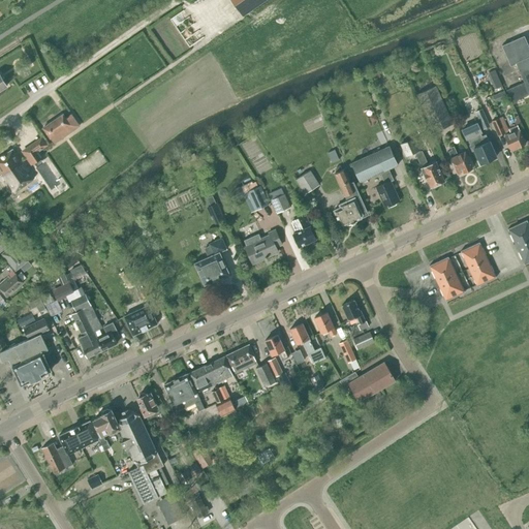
[(267,0),(230,0),(242,17),(267,0)]
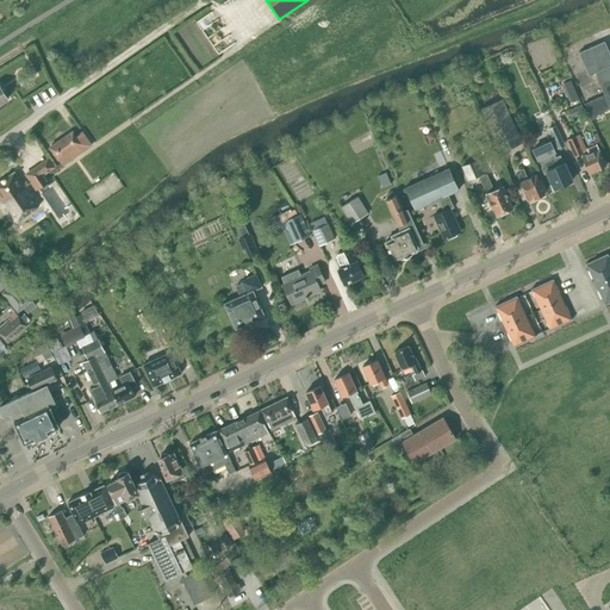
[(609,54),(604,41),(579,53),(590,75),(596,73),(599,81),(609,104),(609,54)]
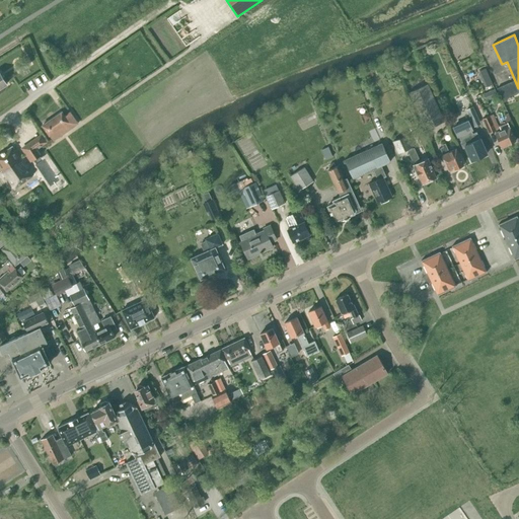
[(19,71),(30,64),(27,59),(16,67),(19,71)]
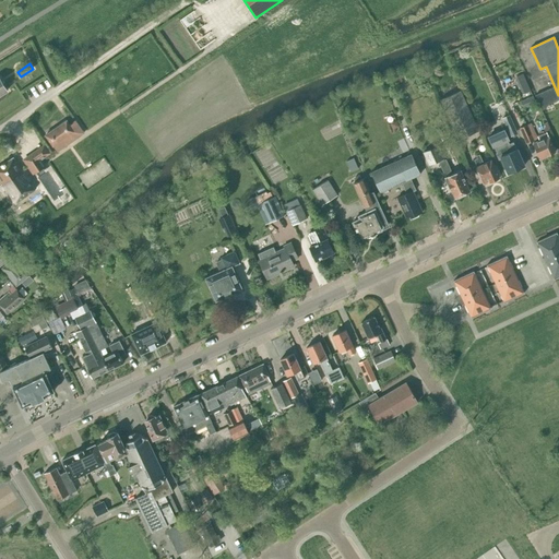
[(516,76),(524,94),(531,91),(523,73),(516,76)]
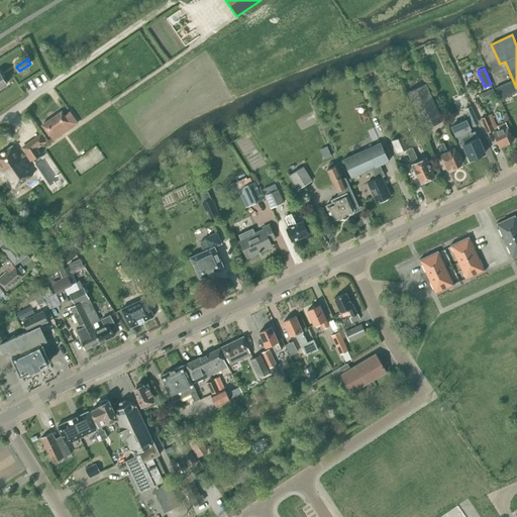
[(516,92),(512,81),(495,88),(502,101),(505,100),(504,97),(516,92)]
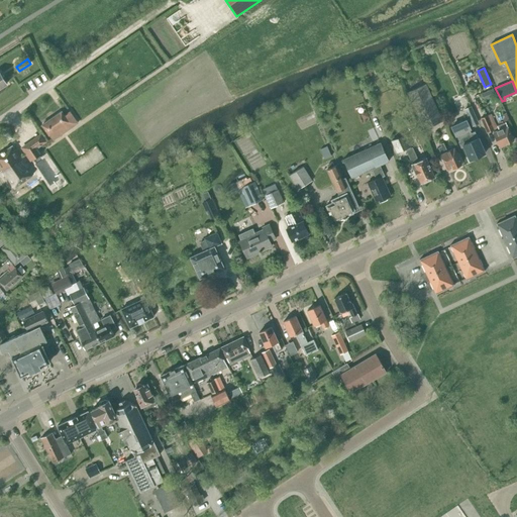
[(424,128),(442,120),(426,84),(407,92),(424,128)]
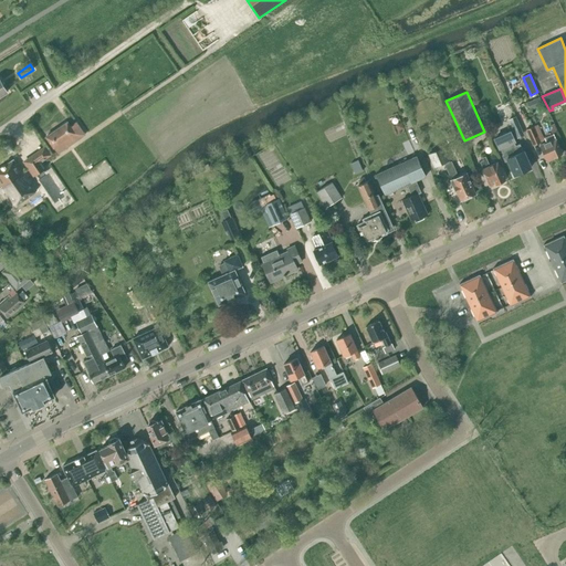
[(540,96),(527,103),(531,109),(543,103),(540,96)]
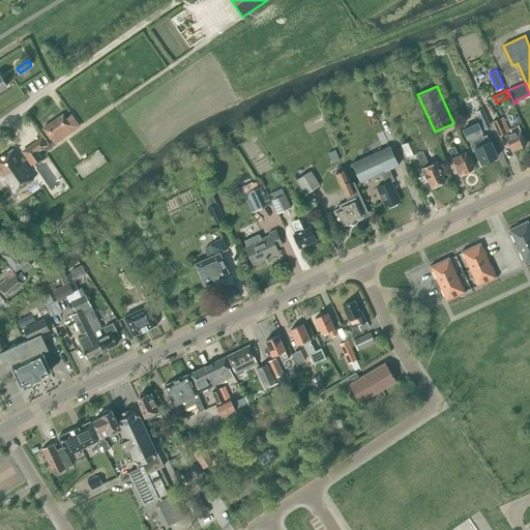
[(476,112),(484,129),(492,126),(483,109),(476,112)]
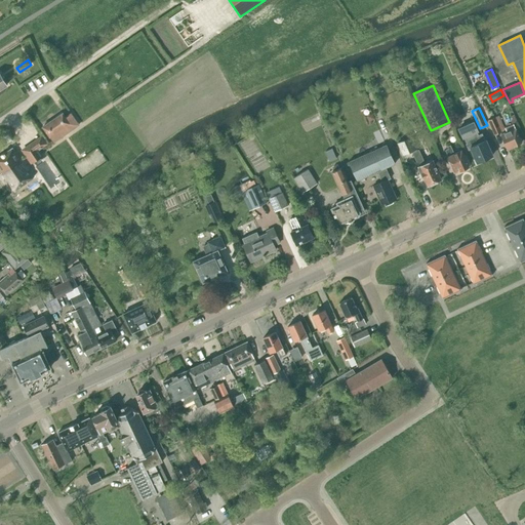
[(63,113),(43,126),(53,143),(62,137),(57,131),(70,123),(63,113)]
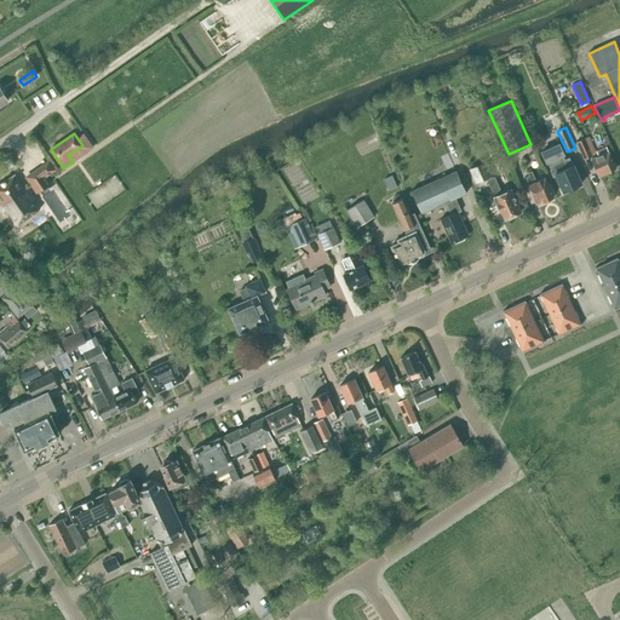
[(596,154),(589,136),(577,142),(585,159),(596,154)]
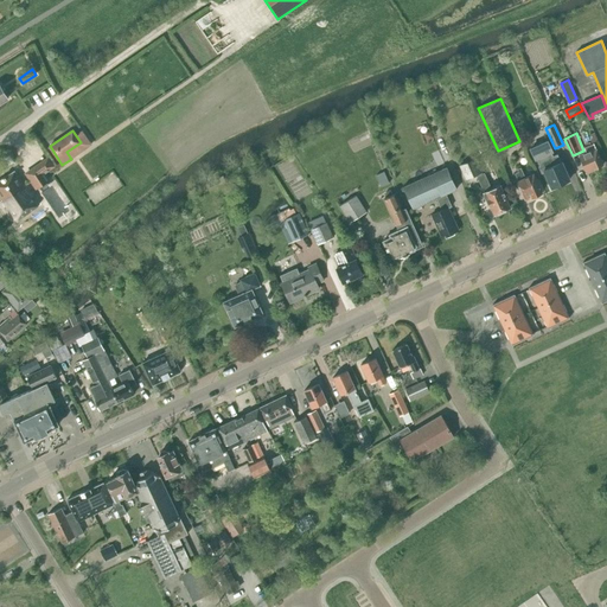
[(537,160),(540,166),(538,166),(542,173),(545,172),(553,187),(569,179),(561,161),(558,154),(554,155),(553,153),(554,152),(548,140),(529,148),(530,151),(535,161),(537,160)]
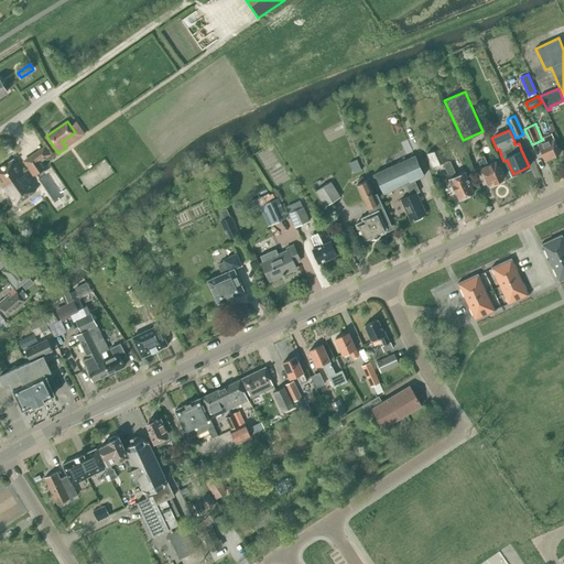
[(561,153),(553,138),(552,133),(542,137),(544,141),(538,144),(544,160),(561,153)]
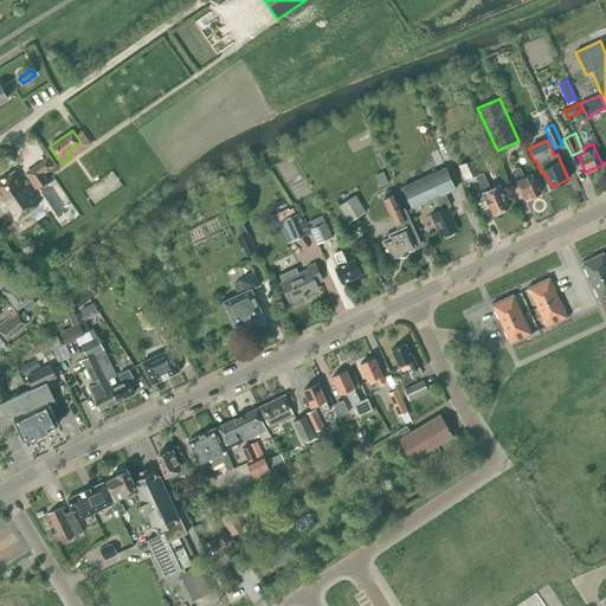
[(27,171),(24,173),(30,180),(36,189),(39,187),(46,181),(50,179),(45,173),(55,166),(47,156),(39,163),(27,171)]
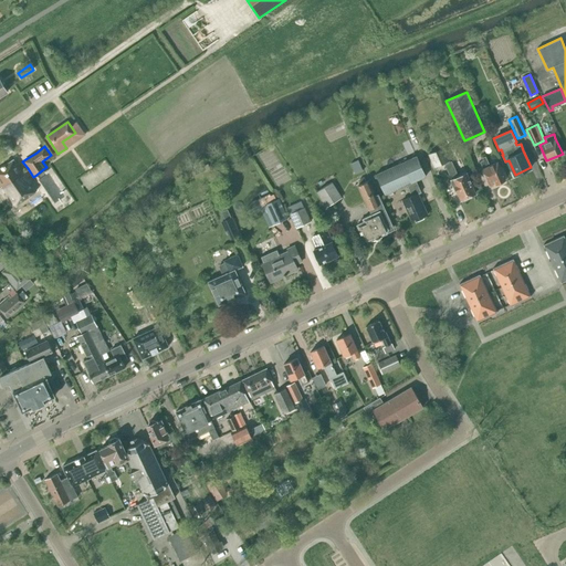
[(428,154),(435,167),(444,163),(446,164),(452,179),(451,180),(453,187),(454,186),(461,199),(475,192),(467,173),(458,176),(451,161),(450,161),(443,147),(428,154)]
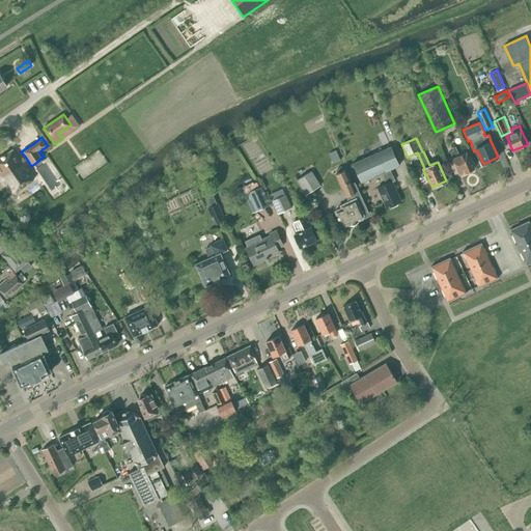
[(364,159),(353,163),(361,183),(382,173),(387,184),(378,188),(387,207),(401,201),(392,182),(395,180),(390,169),(399,165),(391,146),(384,149),(364,159)]
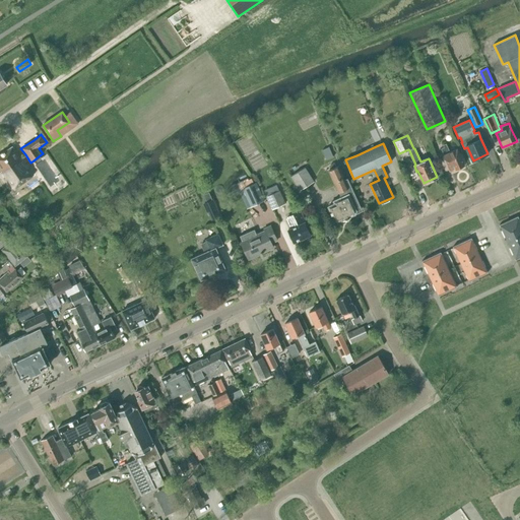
[(443,154),(450,170),(455,168),(455,169),(464,165),(457,148),(450,152),(446,143),(444,144),(445,147),(442,148),(445,154),(443,154)]
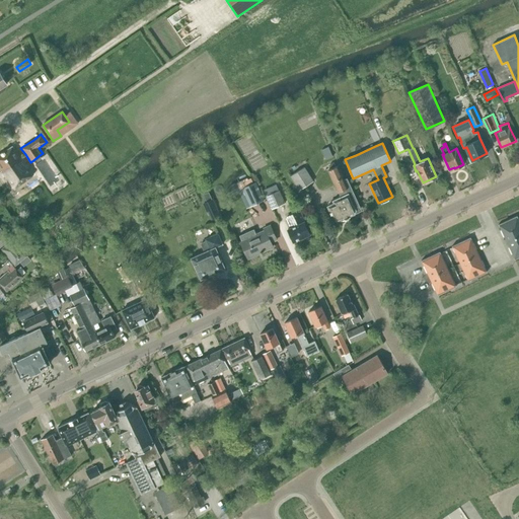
[(33,174),(22,156),(20,158),(12,146),(0,154),(0,167),(0,168),(0,172),(1,174),(2,173),(12,189),(14,188),(21,182),(33,174)]
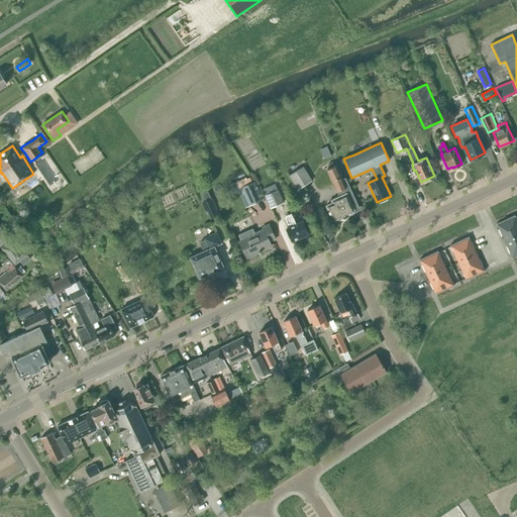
[(320,149),(324,160),(332,157),(327,145),(320,149)]
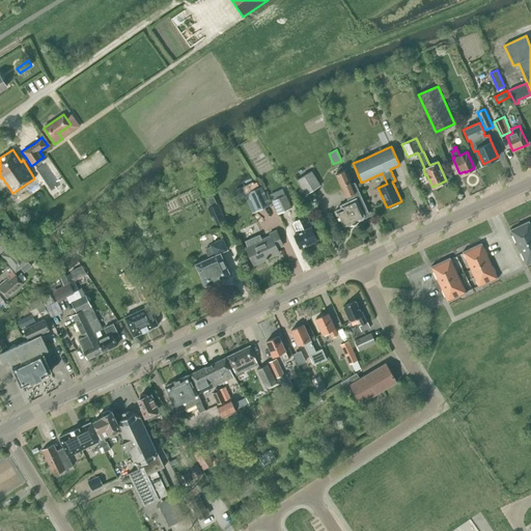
[(345,169),(336,173),(348,201),(340,204),(342,207),(335,211),(342,225),(345,226),(351,224),(358,221),(357,221),(369,215),(355,182),(352,184),(345,169)]
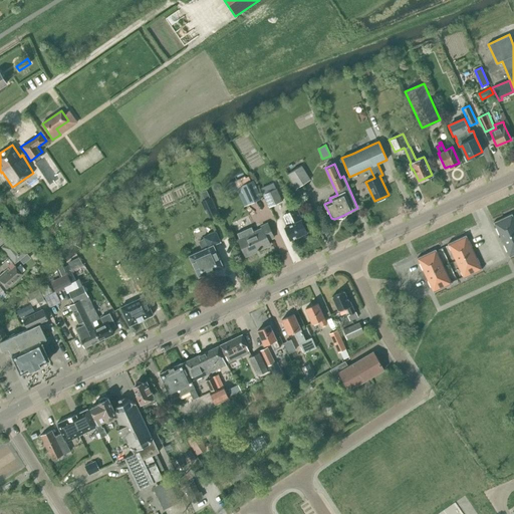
[(310,179),(301,165),(287,174),(296,188),(310,179)]
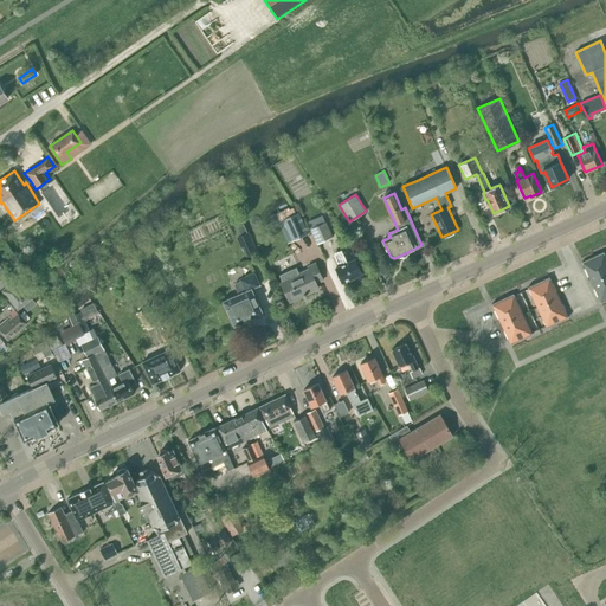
[(289,207),(277,213),(282,221),(284,220),(292,239),(302,234),(307,232),(307,231),(298,213),(296,213),(294,207),(290,210),(289,207)]
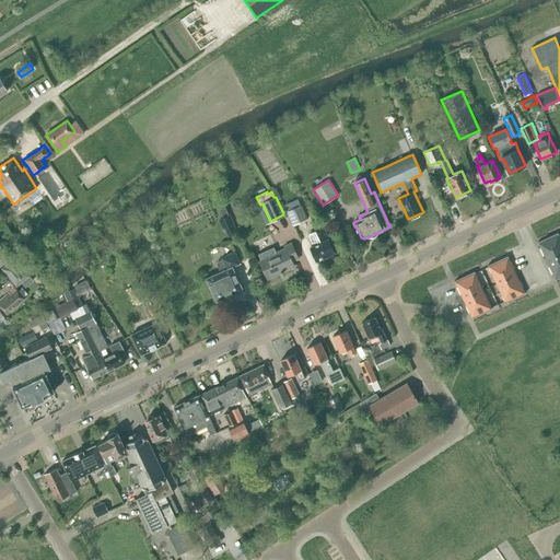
[(301,205),(298,199),(284,205),(288,211),(293,225),(307,219),(301,205)]
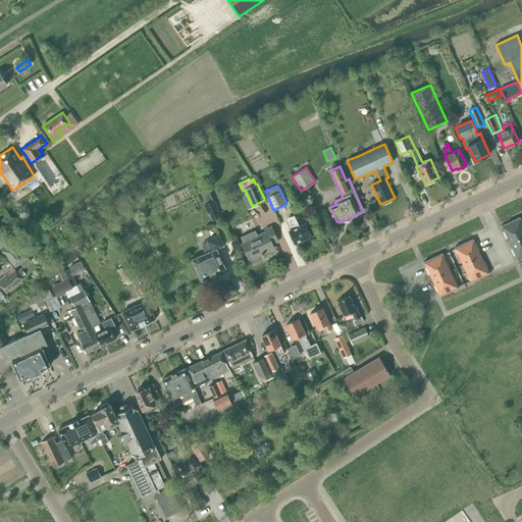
[(214,200),(213,200),(210,193),(203,196),(206,203),(204,204),(208,214),(209,213),(212,221),(222,217),(214,200)]
